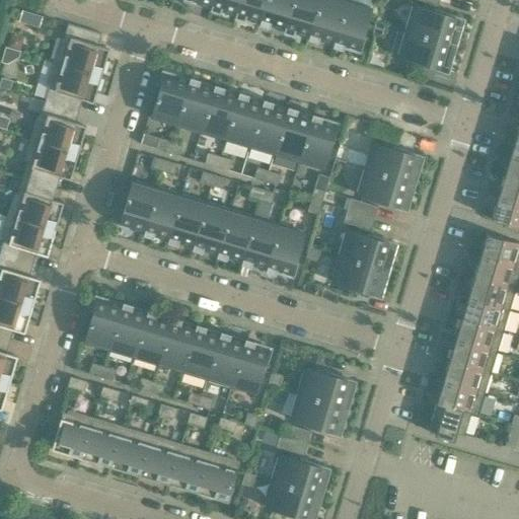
[(212,0),(211,7),(235,14),(239,0),(212,0)]
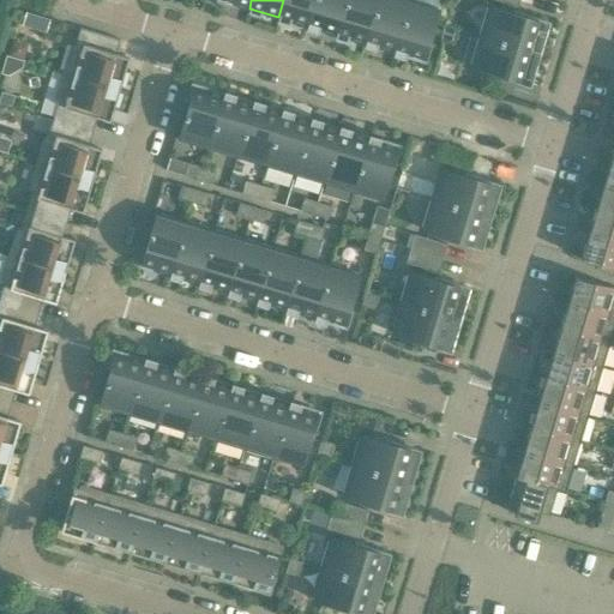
[(283,0),(278,17),(307,25),(314,0),(283,0)]
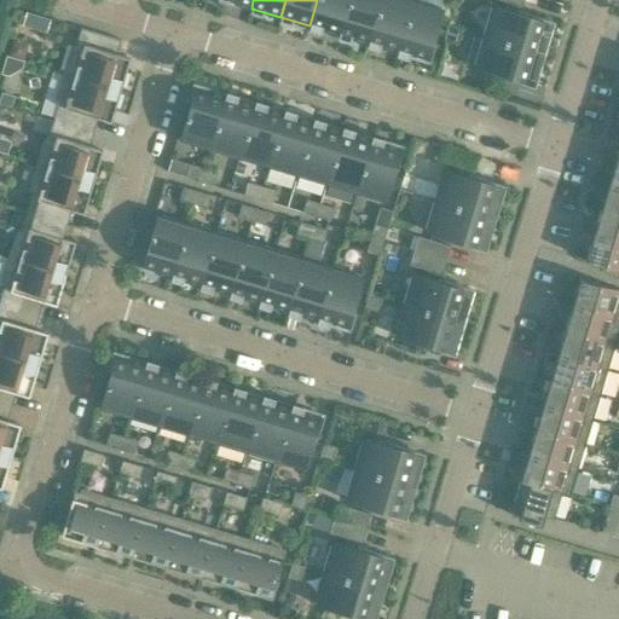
[(317,0),(310,25),(339,35),(348,0),(317,0)]
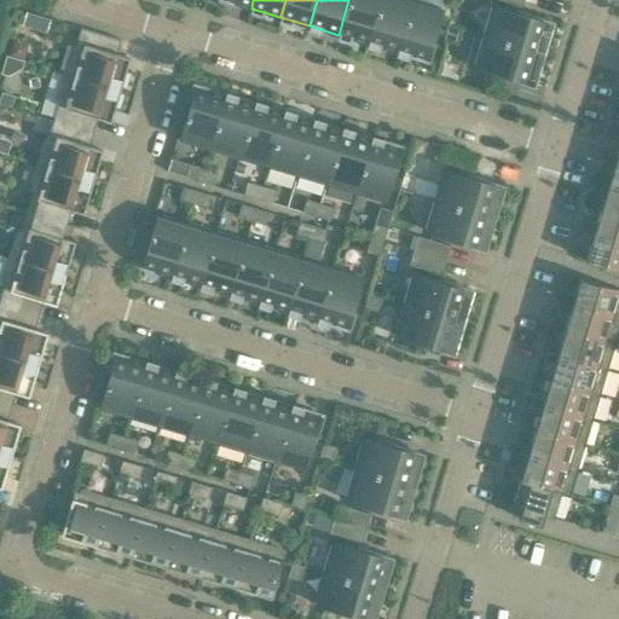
[(348,0),(339,35),(368,44),(380,0),(348,0)]
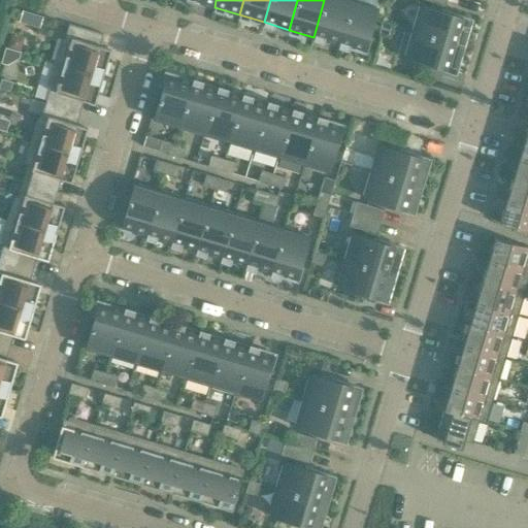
[(324,0),(314,37),(338,44),(352,0),(324,0)]
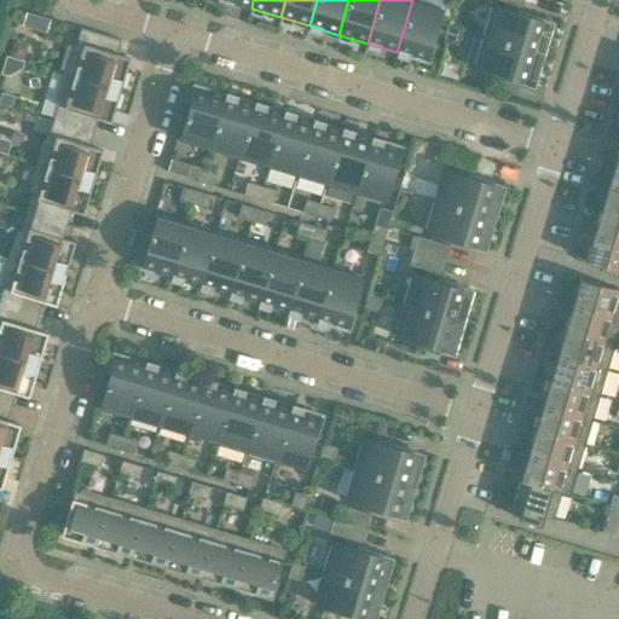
[(412,0),(397,52),(427,61),(441,15),(438,13),(441,0),(412,0)]
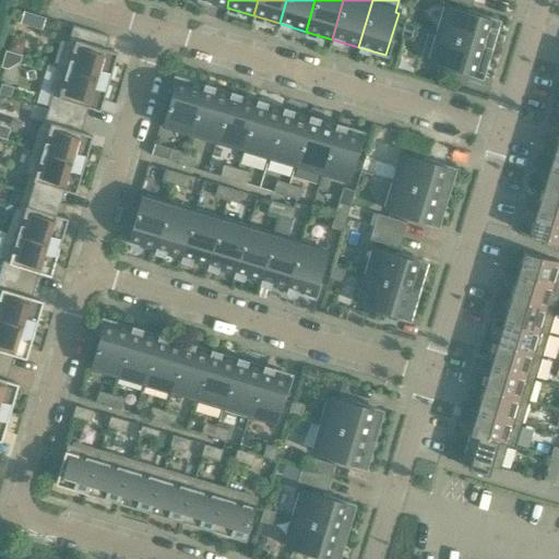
[(436,33),(485,47),(492,19),(451,6),(450,9),(443,7),(436,33)]
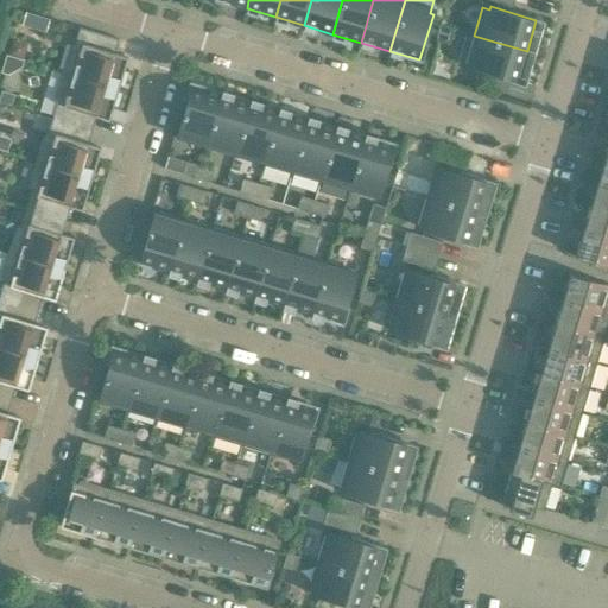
[(441,25),(436,39),(449,43),(453,29),(441,25)]
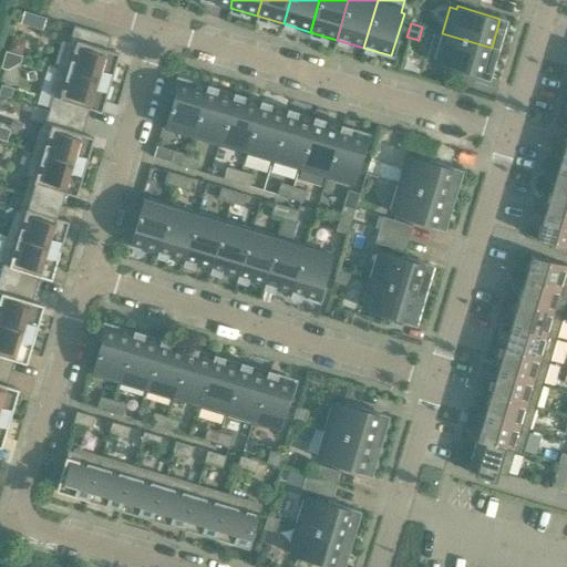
[(61,68),(110,82),(119,53),(106,50),(110,37),(73,26),(61,68)]
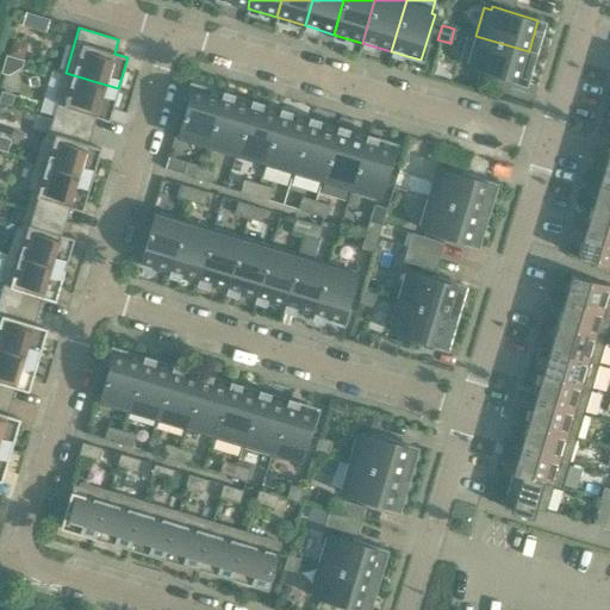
[(529,51),(475,36),(467,63),(474,66),(473,68),(520,82),(529,51)]
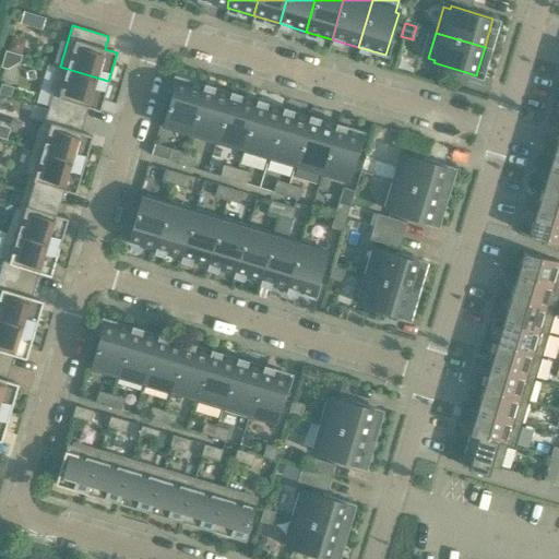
[(12,39),(9,50),(21,54),(23,47),(20,40),(12,39)]
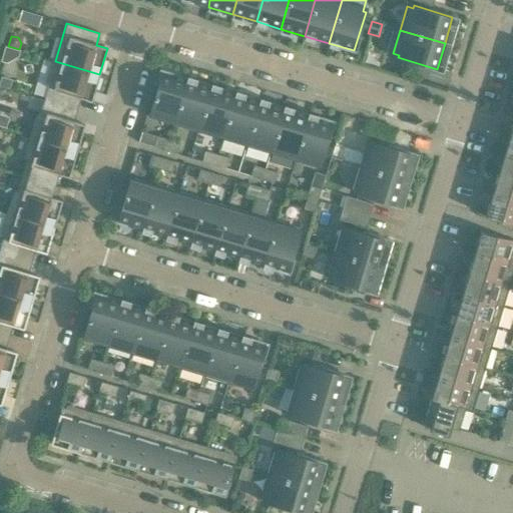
[(99,74),(55,61),(44,100),(76,109),(80,97),(91,101),(99,74)]
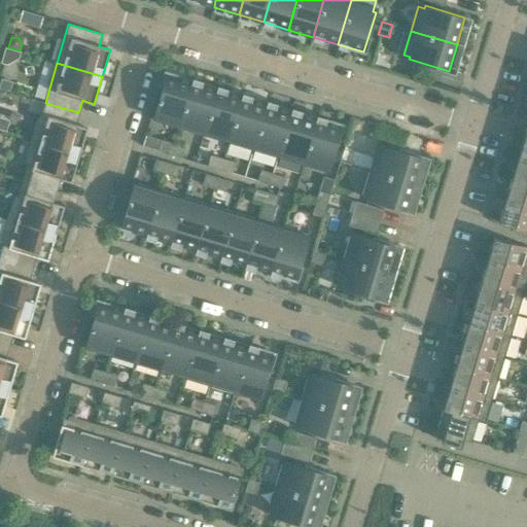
[(178,128),(191,82),(166,74),(154,114),(156,115),(154,120),(178,128)]
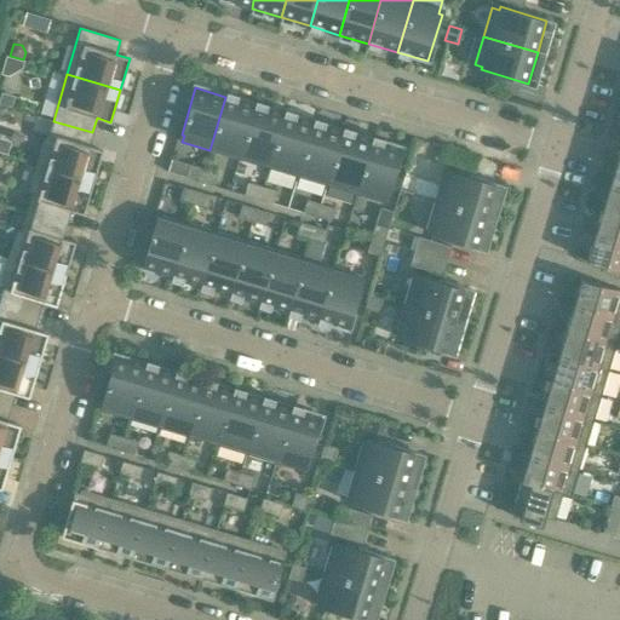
[(3,95),(0,102),(11,105),(13,98),(3,95)]
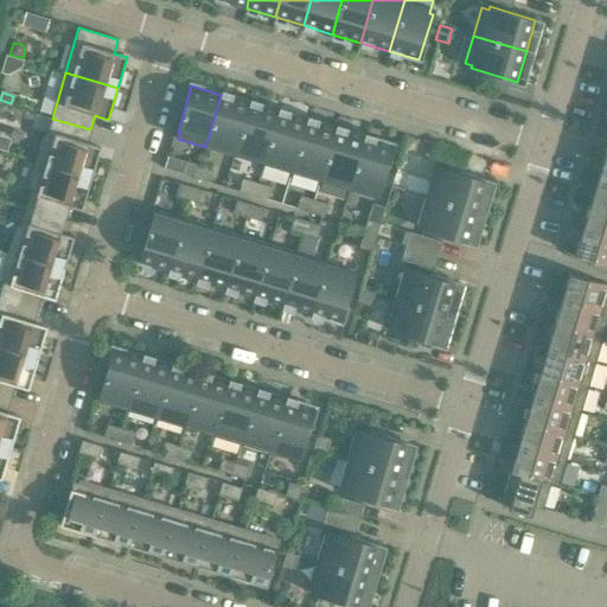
[(221,95),(205,147),(234,155),(249,103),(221,95)]
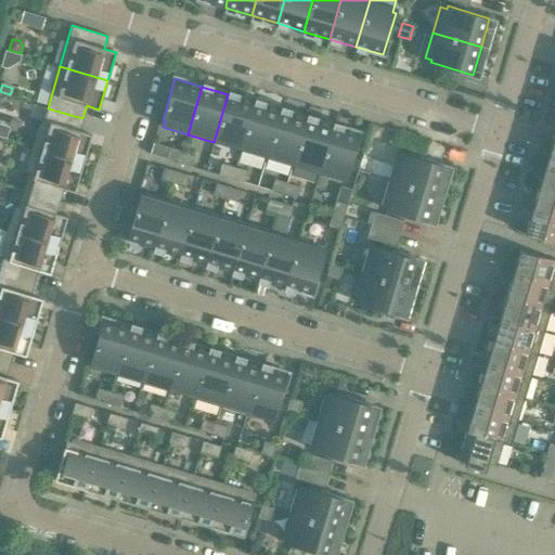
[(228,94),(214,142),(240,150),(254,102),(228,94)]
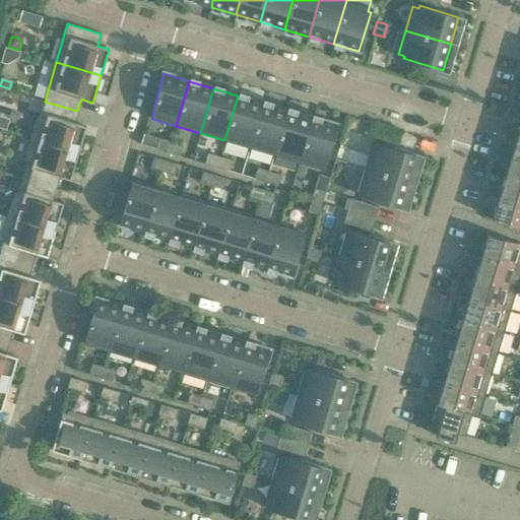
[(238,95),(224,140),(249,148),(262,103),(238,95)]
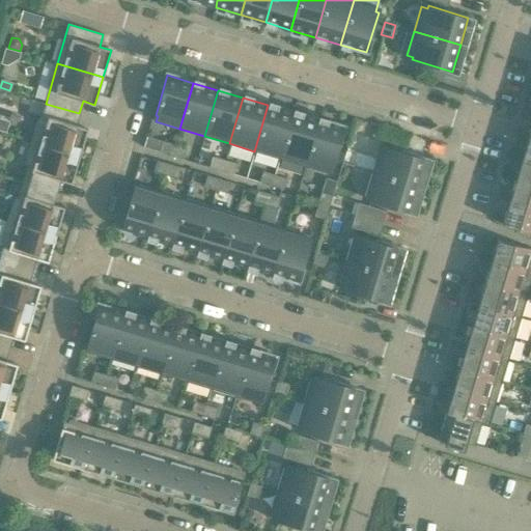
[(31,99),(27,112),(42,116),(34,142),(80,156),(88,129),(76,124),(79,113),(46,104),(31,99)]
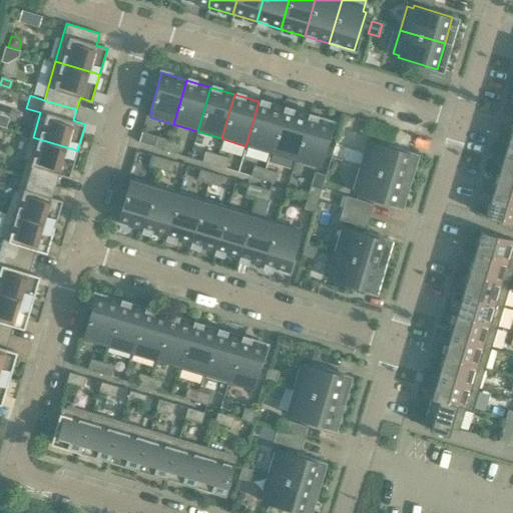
[(259,101),(245,146),(270,153),(284,109),(259,101)]
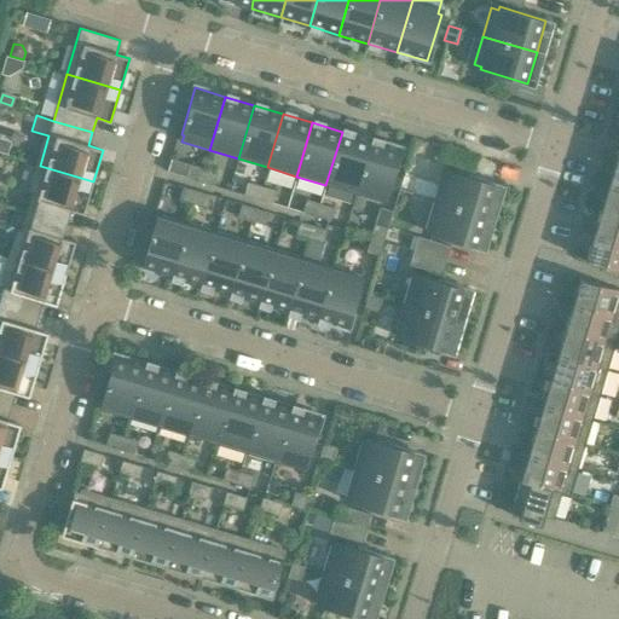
[(342,132),(325,185),(356,194),(371,140),(342,132)]
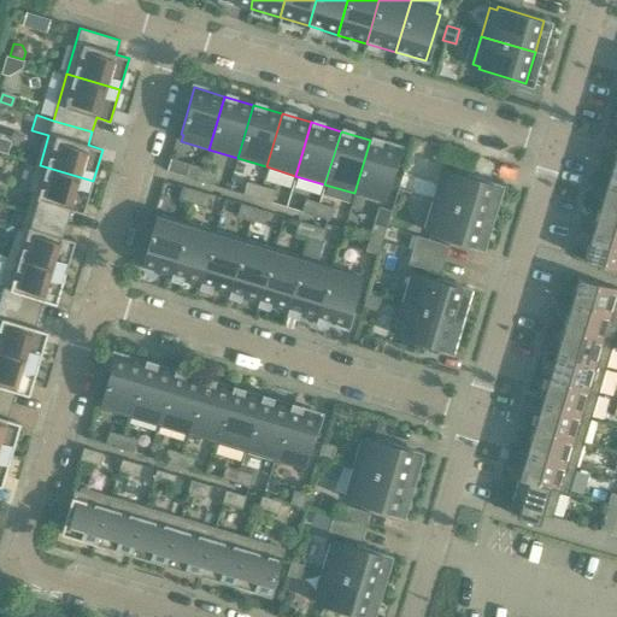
[(370,140),(354,193),(381,201),(383,194),(386,195),(400,148),(370,140)]
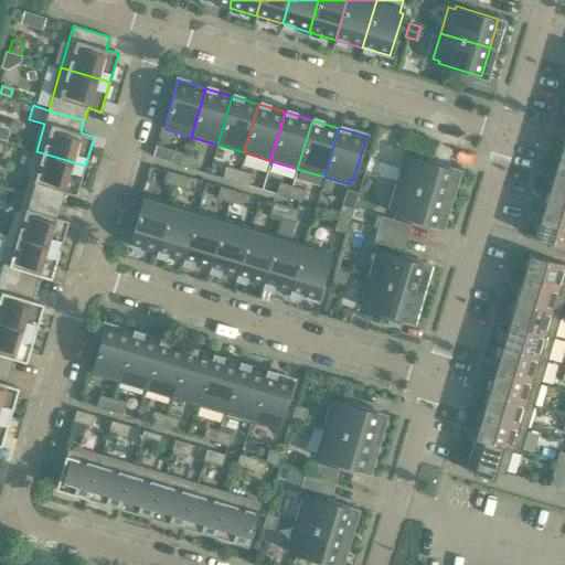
[(564,146),(562,146),(555,168),(564,171),(564,146)]
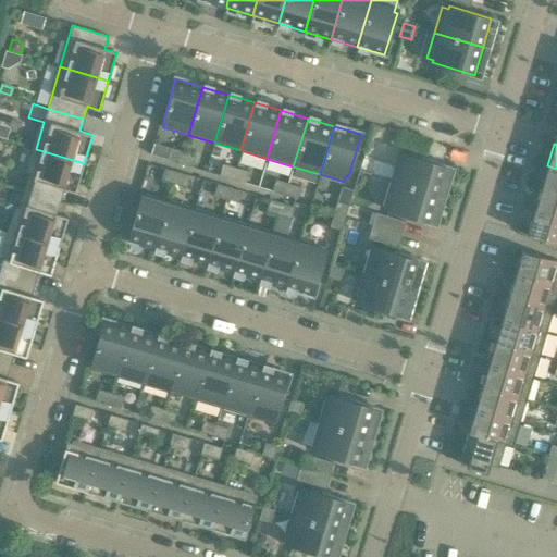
[(171,148),(166,160),(180,163),(183,152),(171,148)]
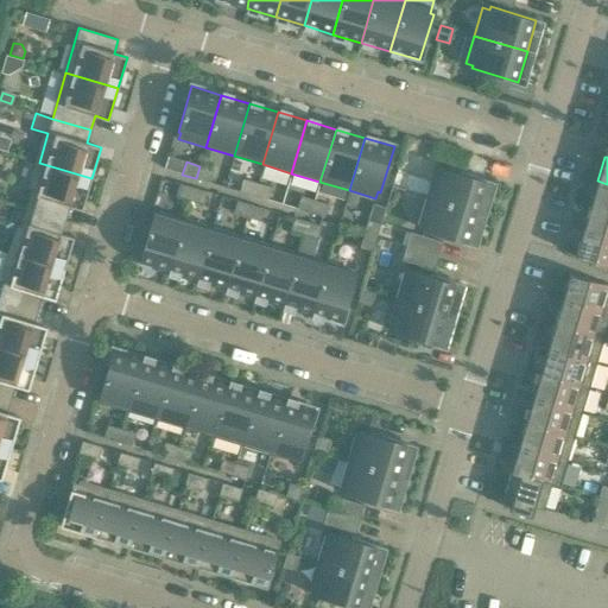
[(92,178),(38,163),(25,208),(64,220),(68,206),(82,210),(92,178)]
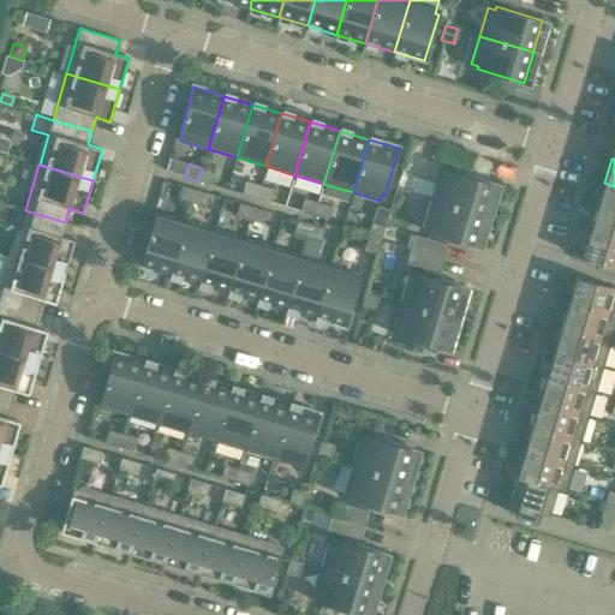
[(202,168),(198,180),(212,185),(216,172),(202,168)]
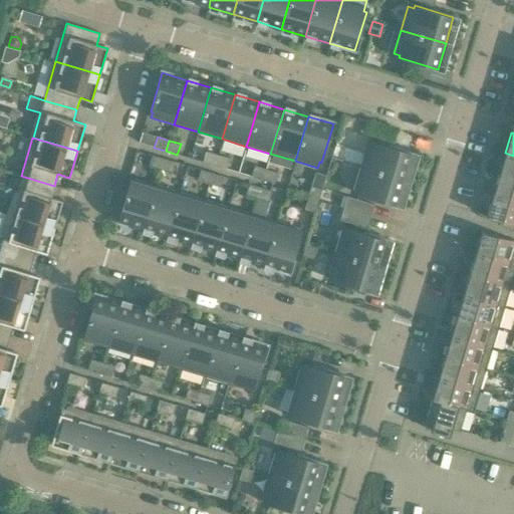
[(360,167),(405,180),(413,154),(373,142),(373,144),(367,143),(360,167)]
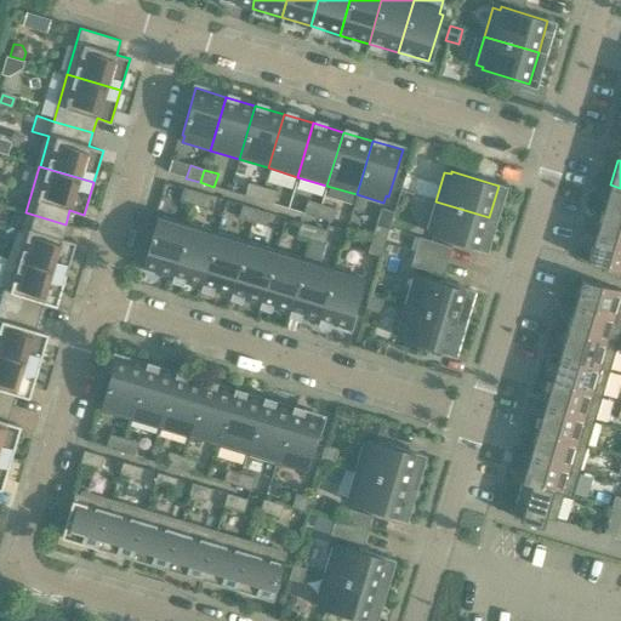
[(404,176),(400,191),(412,194),(417,180),(404,176)]
